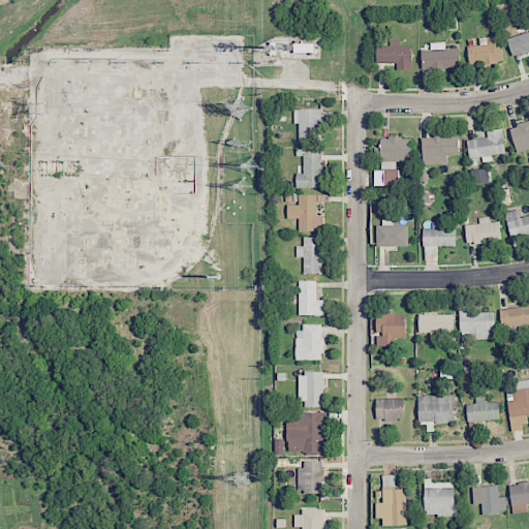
[(528,31),(507,39),(514,57),(528,51),(528,31)]
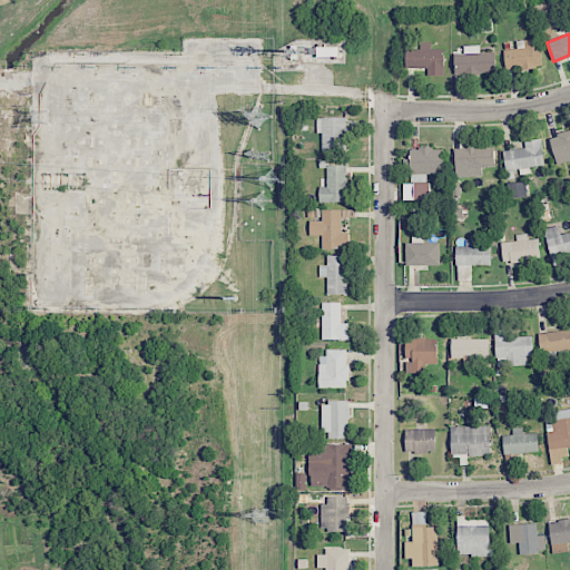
[(517,49),(504,50),(505,70),(542,66),(540,39),(517,41),(517,49)]
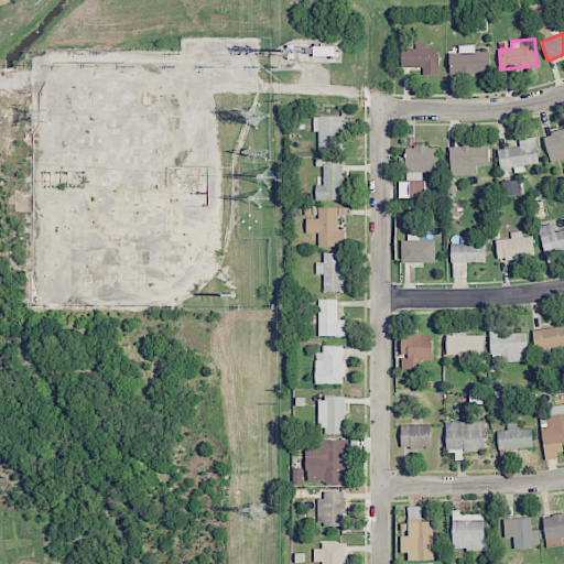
[(401,67),(423,67),(423,75),(438,75),(440,49),(426,49),(426,42),(415,42),(415,50),(402,49),(401,67)]
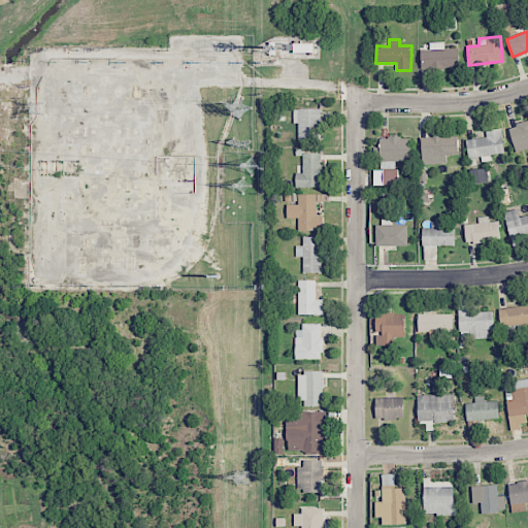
[(293,52),(293,42),(314,42),(314,52),(293,52)]
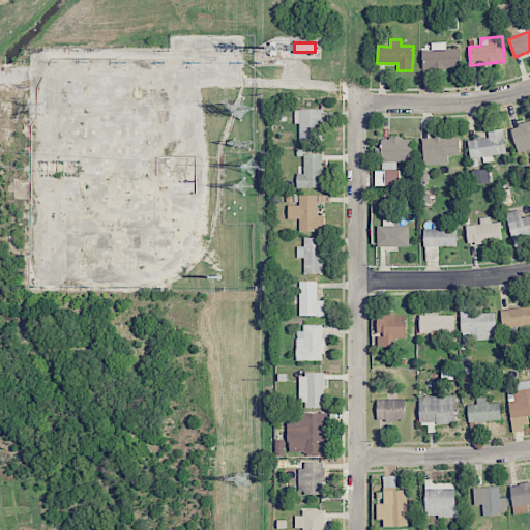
[(431,50),(422,50),(423,69),(461,68),(460,49),(446,49),(446,42),(431,42),(431,50)]
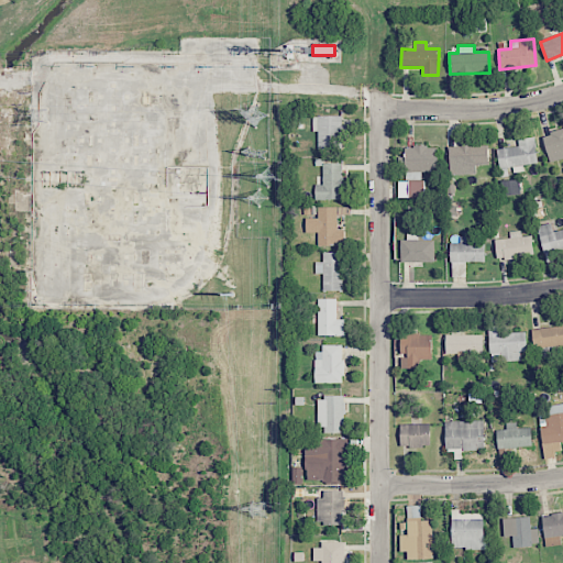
[(342,116),(312,117),(313,132),(318,132),(318,150),(342,148),(342,138),(348,138),(348,125),(342,125),(342,116)]
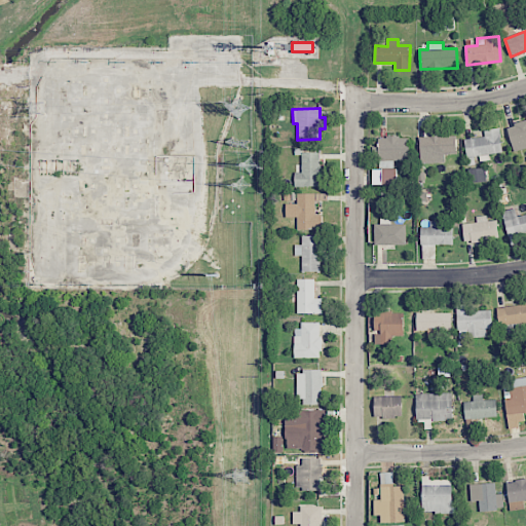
[(525,121),(506,127),(514,152),(525,148),(525,121)]
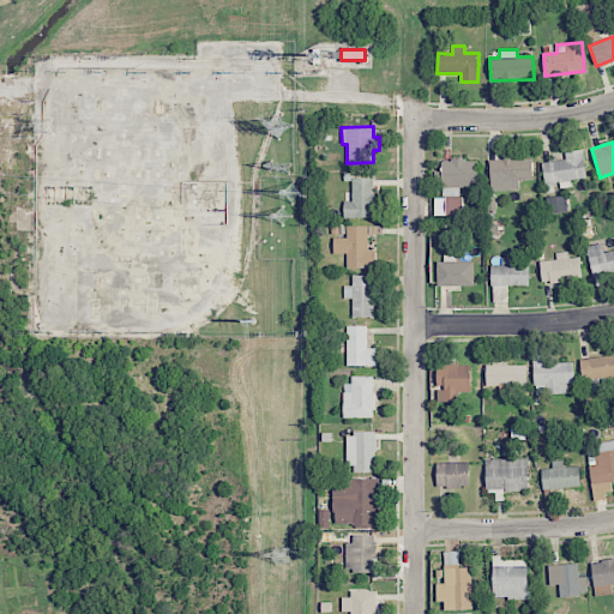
[(543,162),(543,182),(585,180),(584,150),(565,151),(566,161),(543,162)]
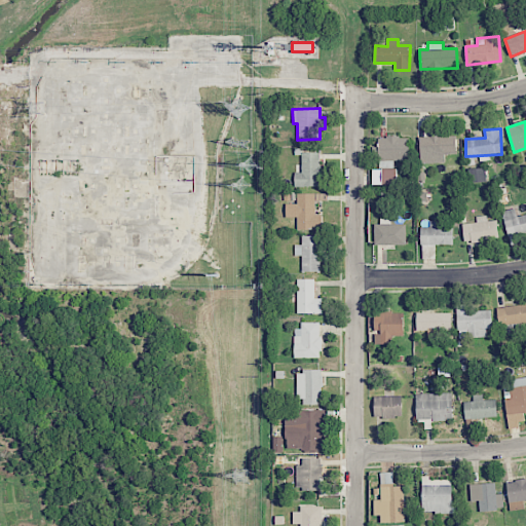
[(419,137),(420,163),(444,162),(444,153),(462,152),(462,135),(431,136),(431,137),(419,137)]
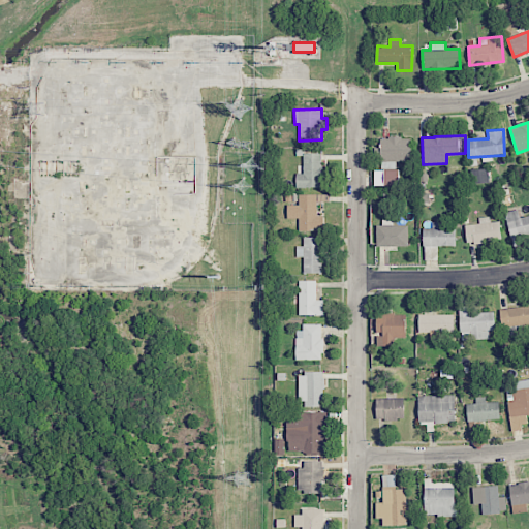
[(304,174),(296,174),(296,188),(322,187),(321,153),(303,153),(304,174)]
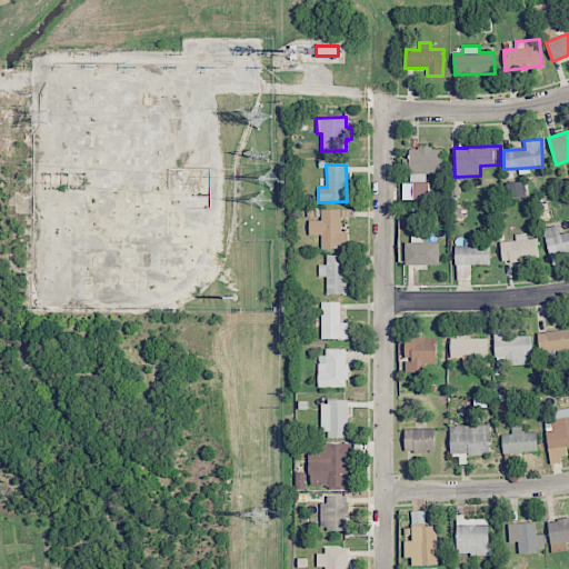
[(413,199),(428,199),(428,182),(413,182),(413,199)]
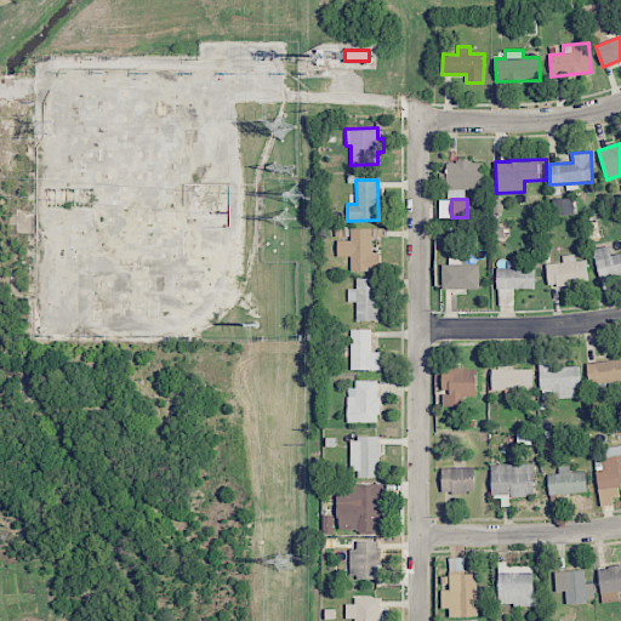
[(553,199),(553,215),(574,215),(573,199),(553,199)]
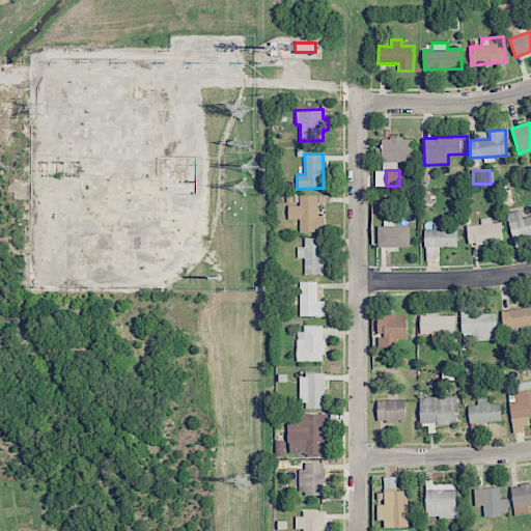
[(288,206),(288,220),(300,220),(300,231),(324,232),(325,217),(318,216),(318,202),(328,202),(328,195),(300,195),(300,206),(288,206)]
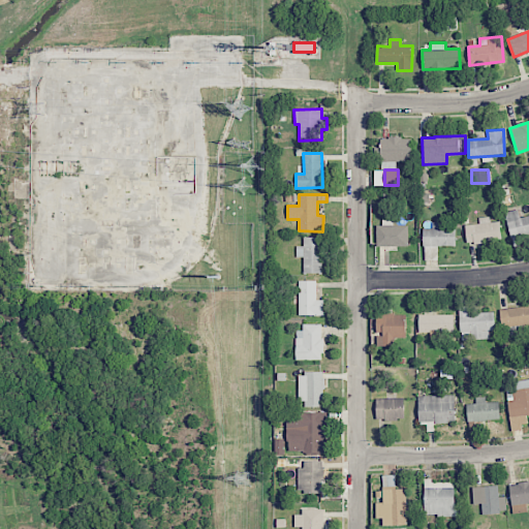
[(528,215),(520,217),(518,210),(505,212),(511,239),(528,235),(528,215)]
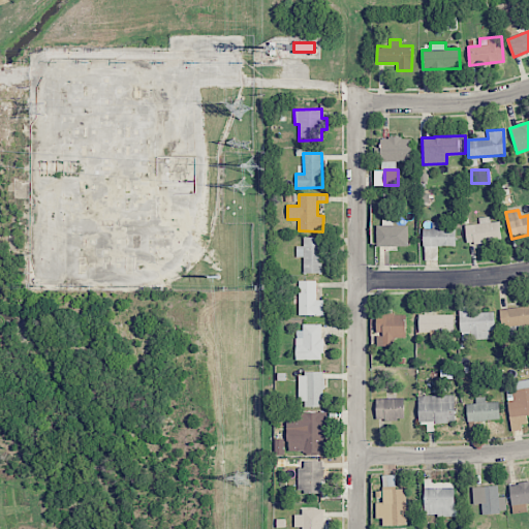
[(465,225),(467,244),(502,240),(500,221),(491,222),(490,216),(479,217),(479,223),(465,225)]
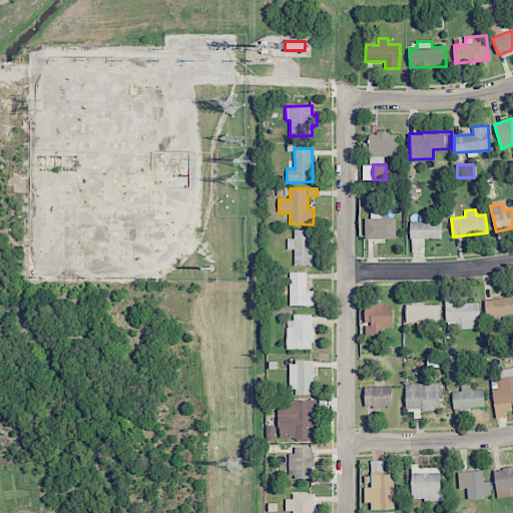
[(366,238),(396,238),(395,218),(381,218),(381,215),(365,215),(366,238)]
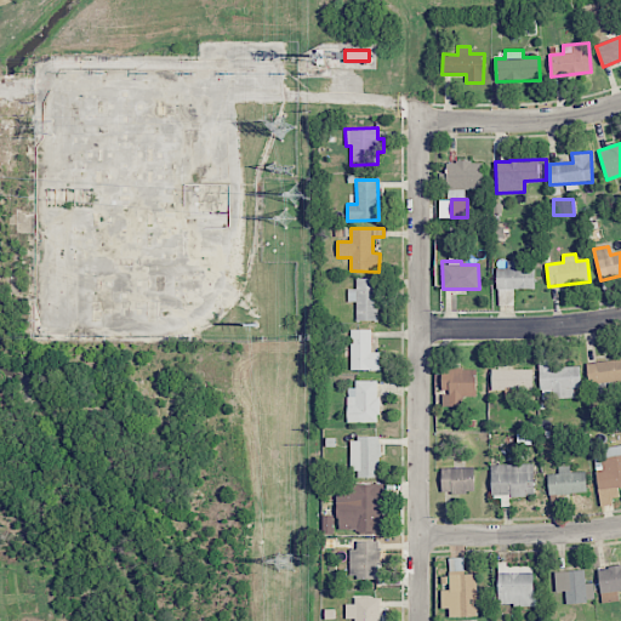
[(535,289),(535,268),(519,268),(519,262),(497,262),(497,289),(535,289)]
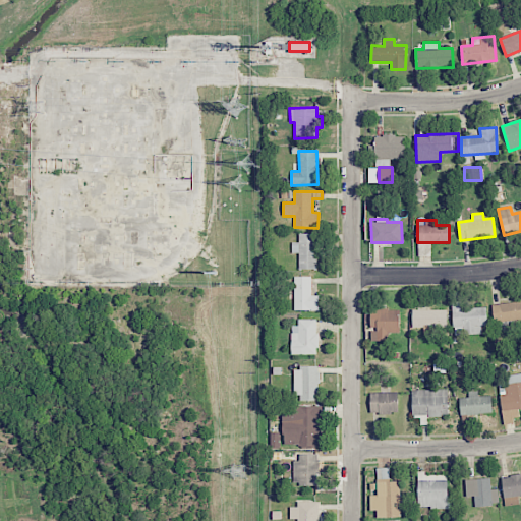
[(299,253),(299,269),(316,270),(319,234),(299,233),(299,242),(292,242),(291,253),(299,253)]
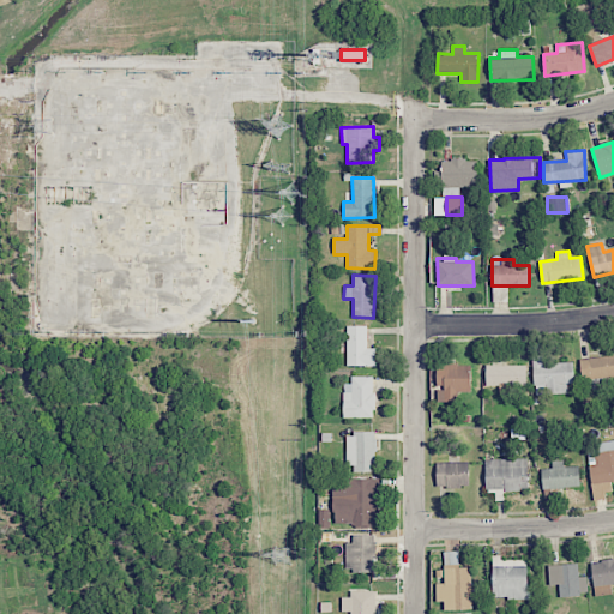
[(348,366),(375,366),(375,349),(367,349),(367,326),(347,326),(348,366)]
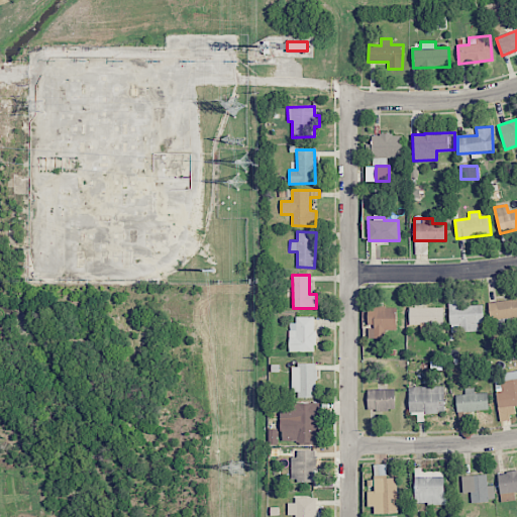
[(483,305),(457,305),(457,292),(448,292),(449,332),(479,331),(478,323),(484,323),(483,305)]
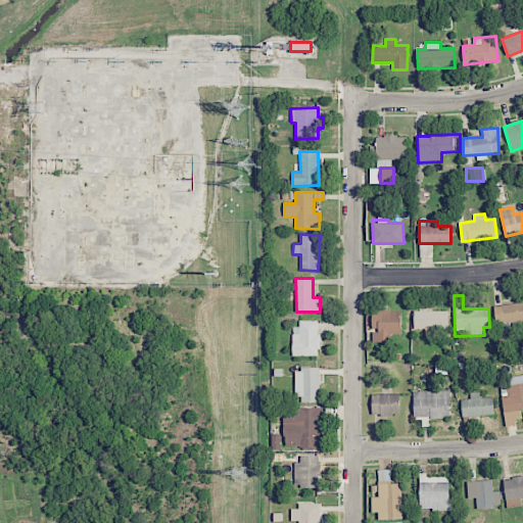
[(522,302),(494,305),(496,324),(522,321),(522,302)]
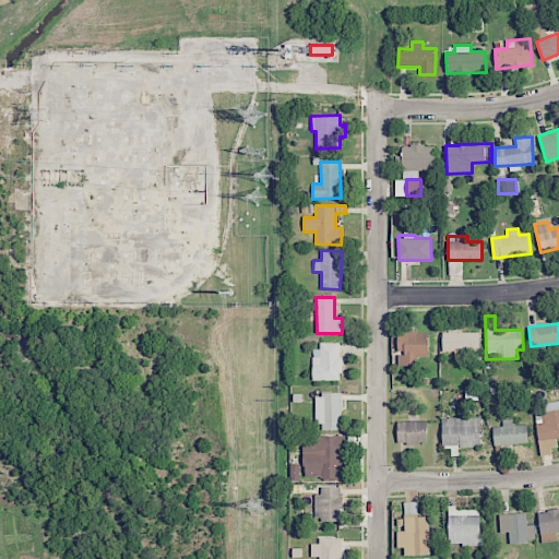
[(428,357),(429,332),(399,331),(397,365),(413,366),(413,357),(428,357)]
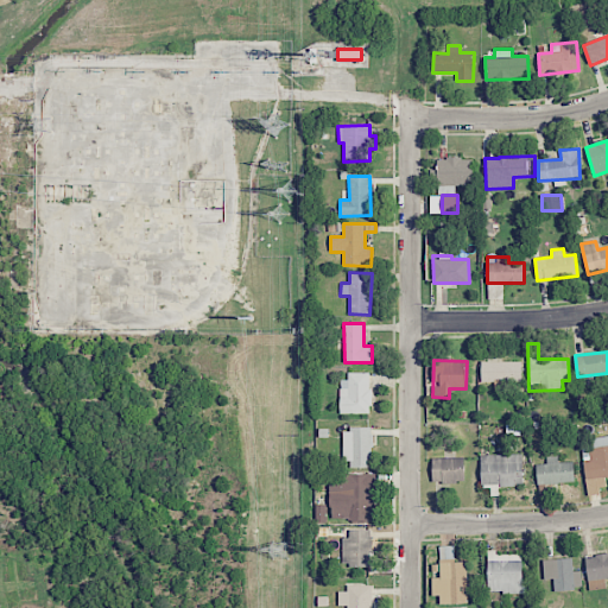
[(481,381),(523,381),(523,362),(481,361),(481,381)]
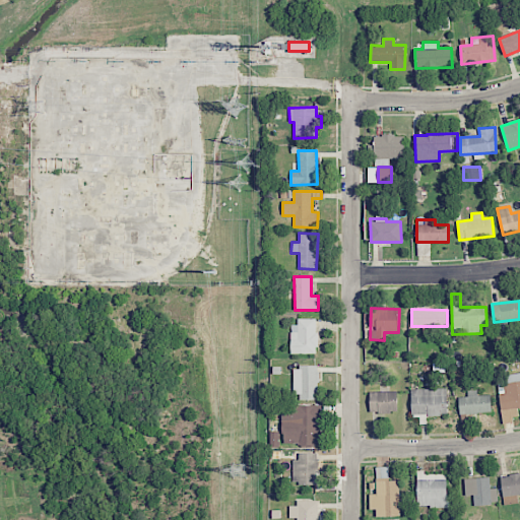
[(293,353),(317,353),(318,319),(293,318),(293,353)]
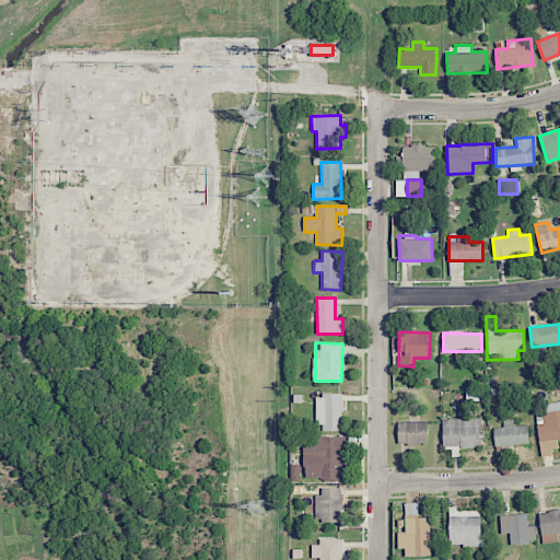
[(318,430),(342,430),(342,394),(317,394),(318,430)]
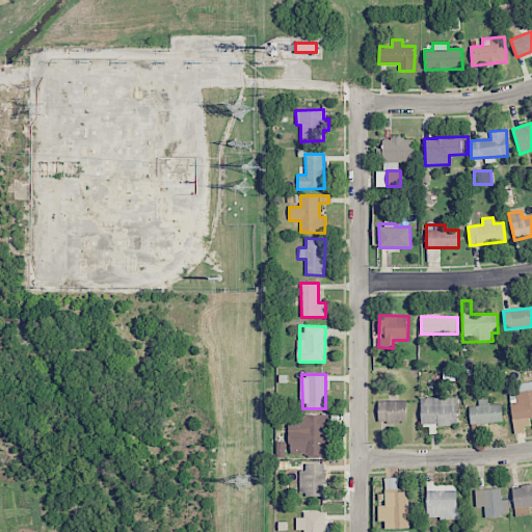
[(514,431),(531,428),(529,418),(531,418),(531,381),(517,383),(519,392),(508,393),(514,431)]
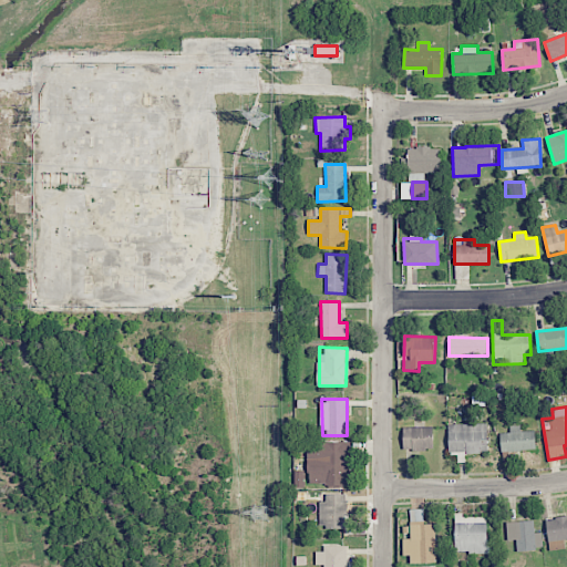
[(449,454),(487,453),(487,424),(449,424),(449,454)]
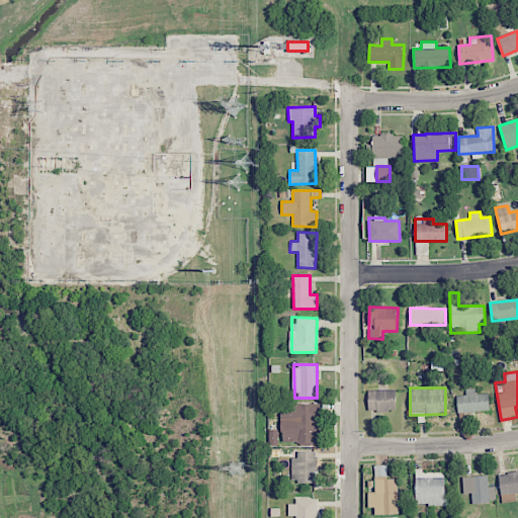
[(458,413),(490,411),(489,394),(476,394),(476,389),(465,389),(465,395),(456,396),(458,413)]
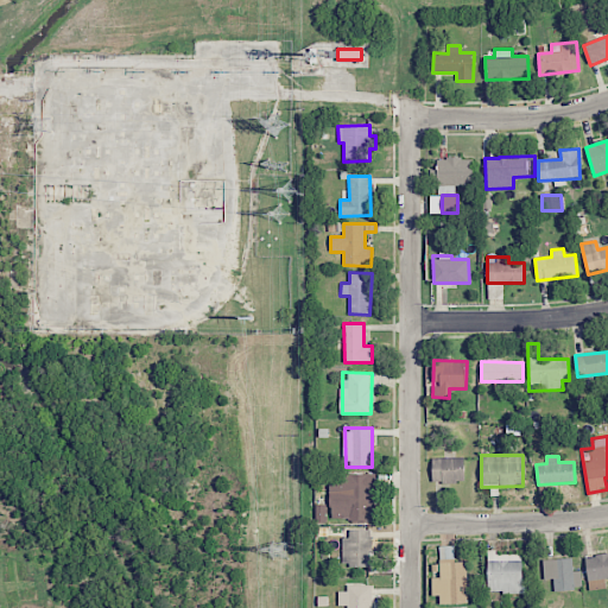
[(432,458),(432,482),(464,482),(464,457),(432,458)]
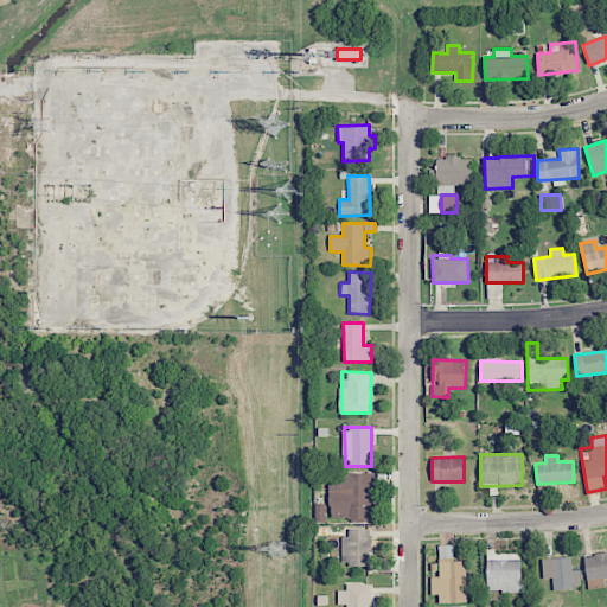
[(375,473),(330,473),(331,521),(376,519),(375,473)]
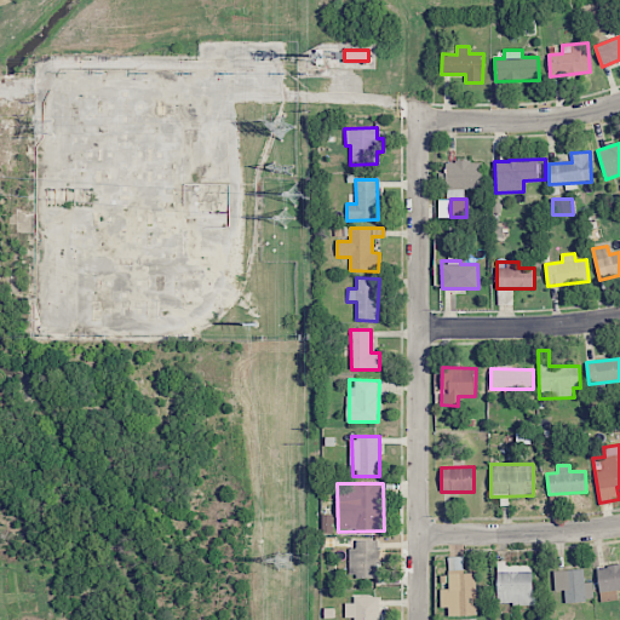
[(351,540),(350,577),(378,577),(379,540),(351,540)]
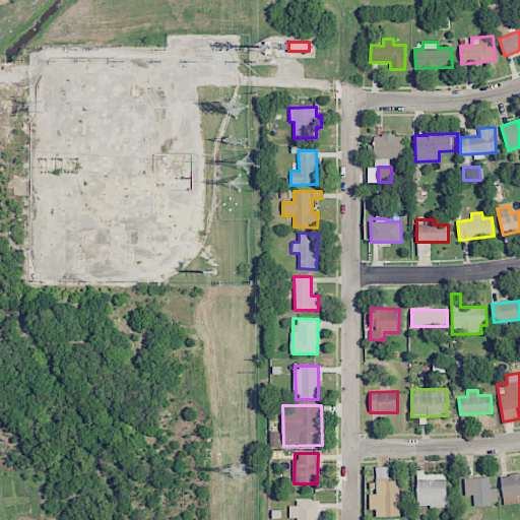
[(417,507),(453,507),(453,497),(447,497),(447,473),(417,473),(417,507)]
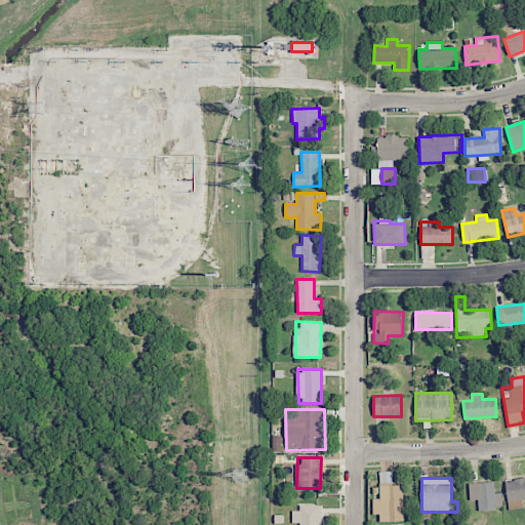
[(524,478),(506,480),(509,510),(523,509),(523,499),(524,498),(524,478)]
